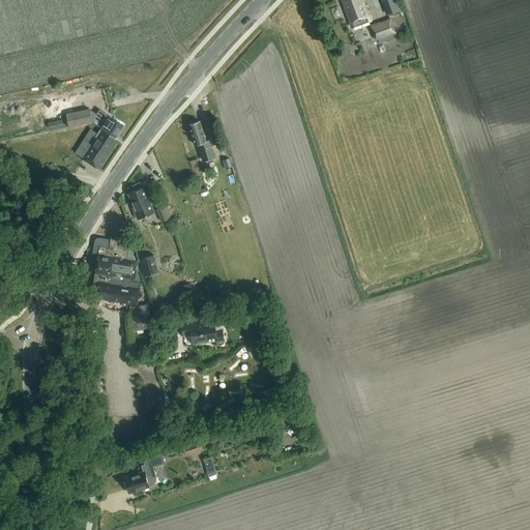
[(371,21),(370,16),(363,0),(341,0),(350,23),(351,27),(371,21)]
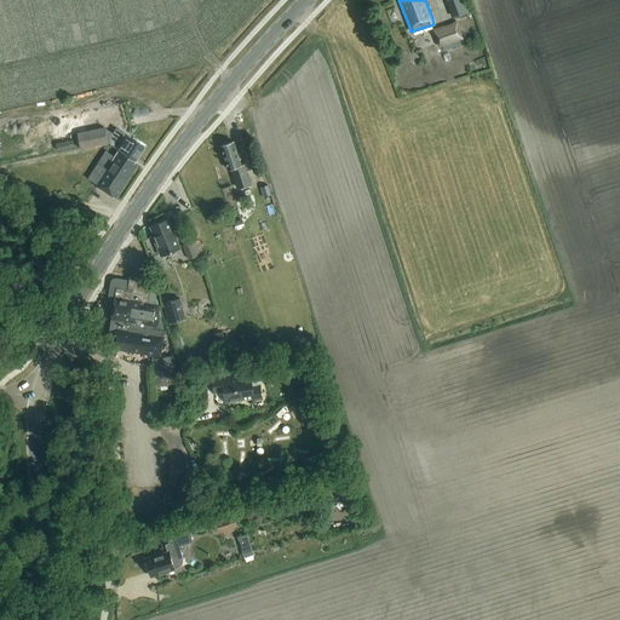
[(453,18),(468,12),(463,0),(448,0),(447,1),(453,18)]
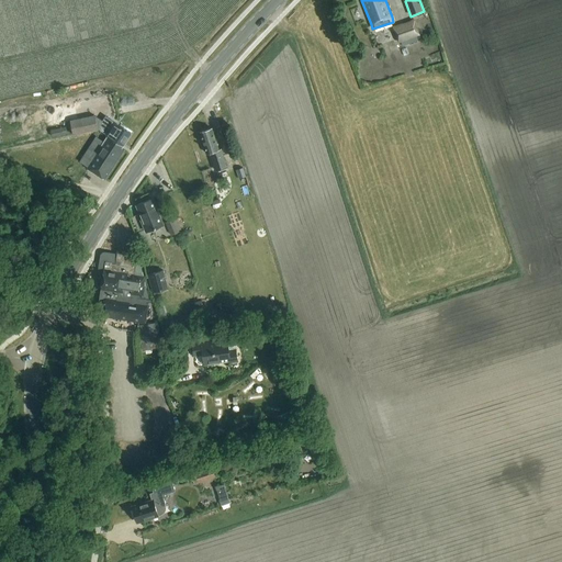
[(415,20),(393,27),(398,43),(420,35),(415,20)]
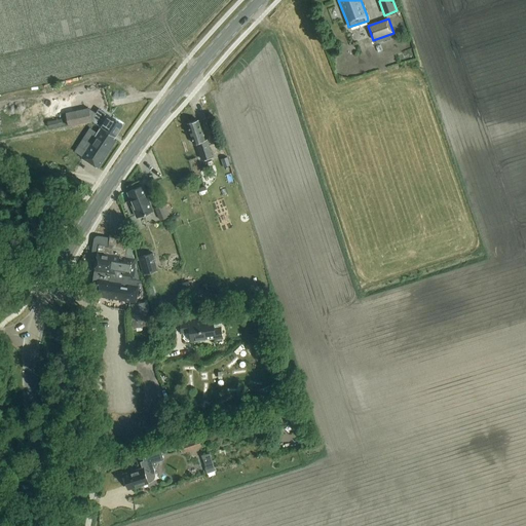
[(106,115),(103,119),(89,110),(88,108),(65,113),(69,127),(77,125),(91,121),(101,127),(114,137),(122,125),(106,115)]
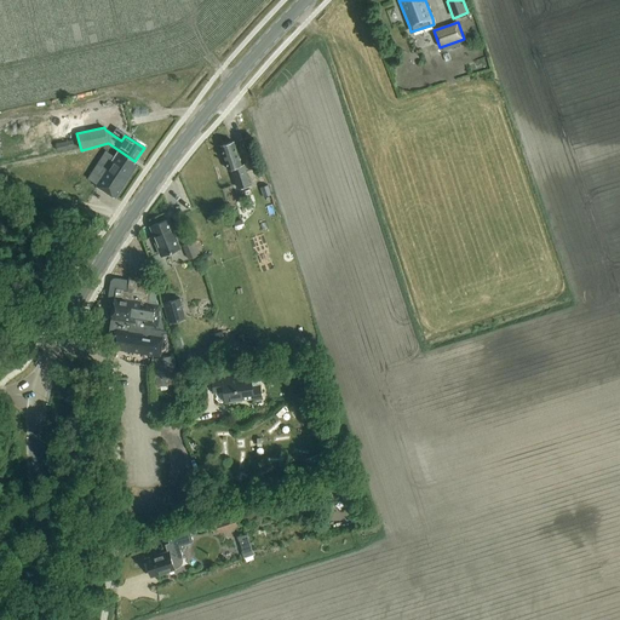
[(75,138),(59,143),(61,150),(76,145),(75,138)]
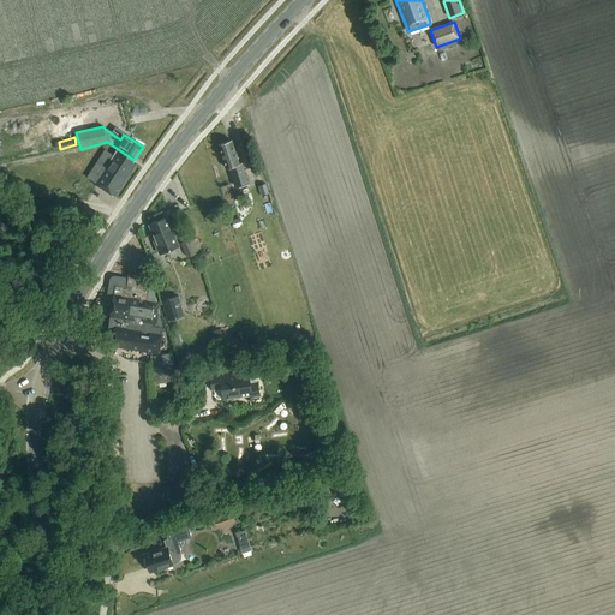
[(237,187),(249,184),(242,163),(239,165),(232,142),(219,145),(227,169),(230,168),(237,187)]
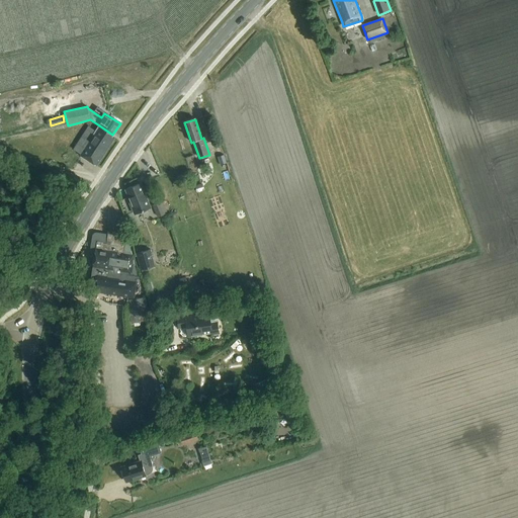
[(95,131),(87,125),(77,142),(85,147),(80,155),(96,166),(114,140),(111,138),(112,135),(99,125),(95,131)]
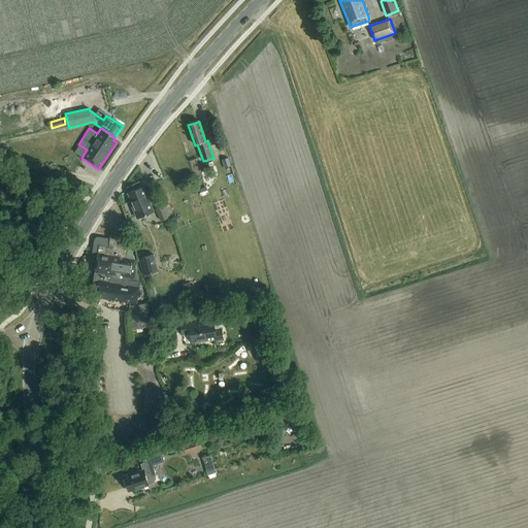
[(137,218),(154,211),(143,187),(129,193),(132,201),(131,201),(137,218)]
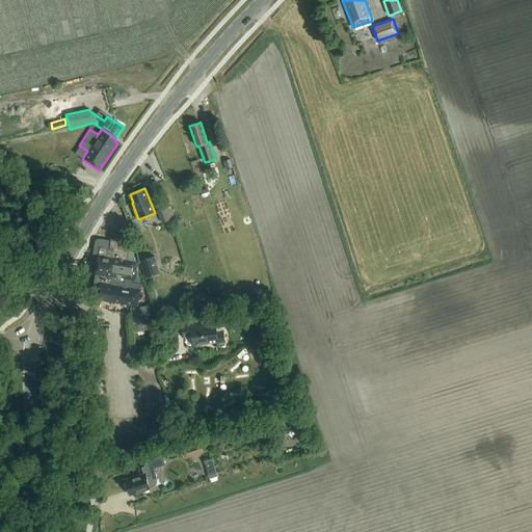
[(164,208),(156,211),(161,223),(169,219),(168,218),(170,217),(167,208),(164,209),(164,208)]
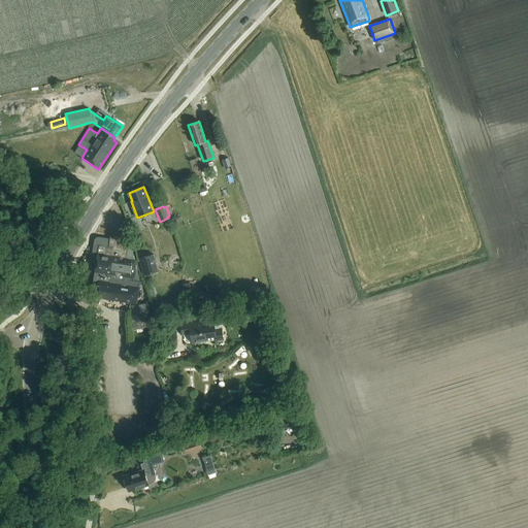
[(97,258),(96,264),(95,265),(94,268),(95,270),(92,291),(98,292),(97,298),(137,304),(141,276),(136,258),(134,258),(132,248),(128,248),(129,240),(110,237),(110,238),(98,236),(96,236),(94,238),(91,256),(92,258),(97,258)]
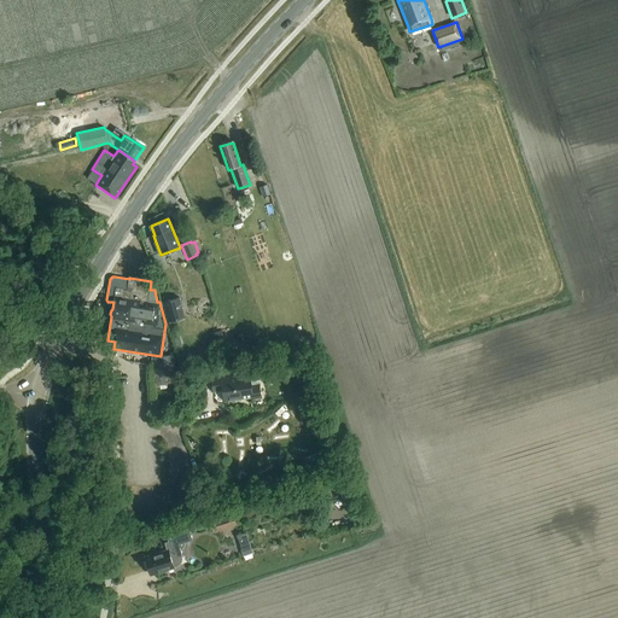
[(179,297),(164,302),(170,321),(185,318),(179,297)]
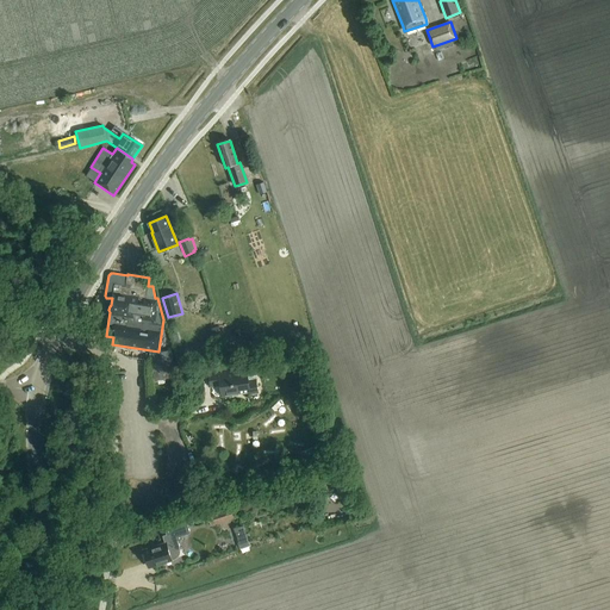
[(175,378),(174,371),(175,371),(172,350),(150,354),(155,380),(166,379),(175,378)]
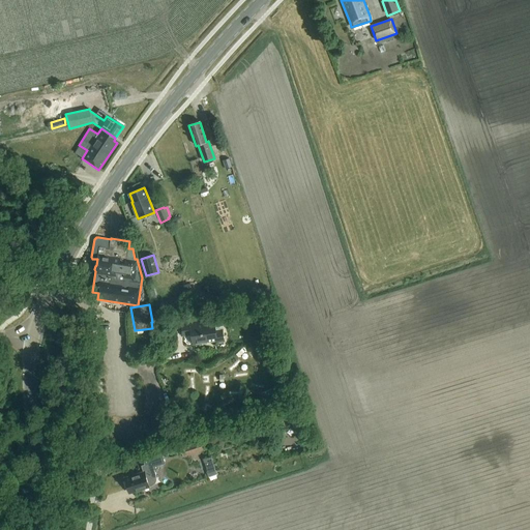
[(204,323),(204,320),(181,323),(182,335),(190,334),(193,344),(216,341),(216,343),(225,342),(223,329),(216,330),(215,321),(204,323)]
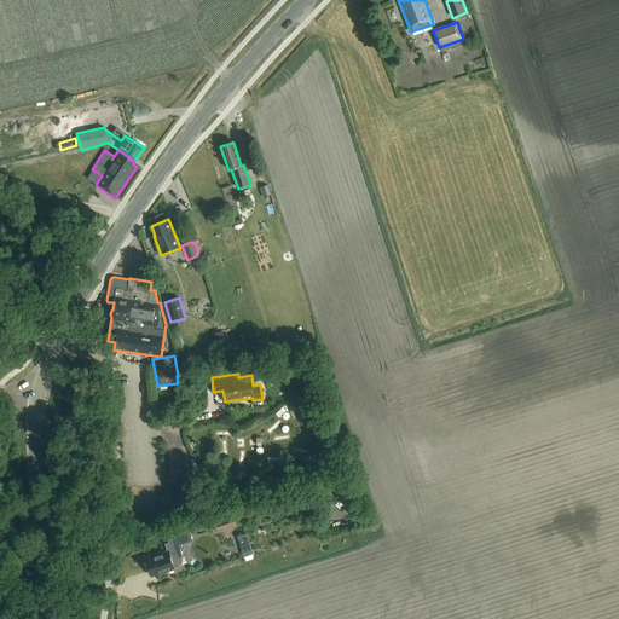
[(214,533),(231,528),(237,526),(233,516),(227,518),(210,524),(214,533)]
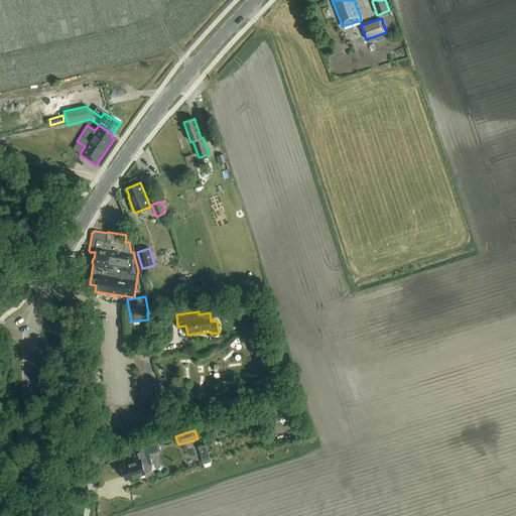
[(201,446),(205,460),(213,458),(209,443),(201,446)]
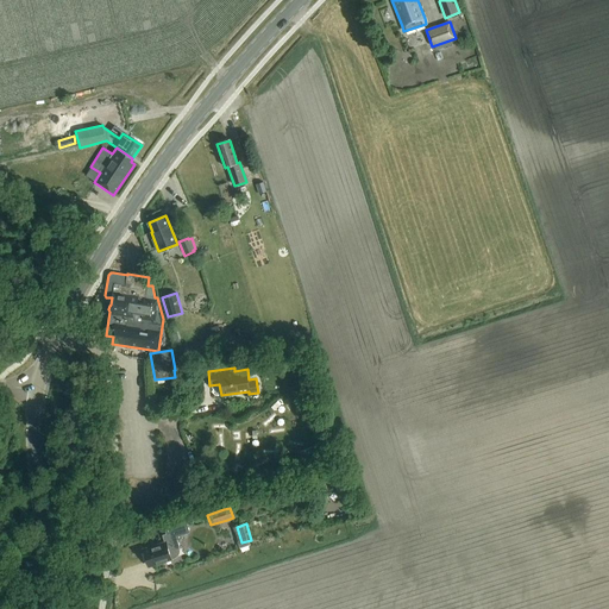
[(164,542),(143,548),(149,567),(173,560),(173,559),(174,559),(175,558),(176,558),(177,557),(177,556),(179,554),(180,553),(180,552),(180,551),(180,550),(180,548),(177,540),(182,539),(181,535),(189,533),(188,528),(162,535),(164,542)]
